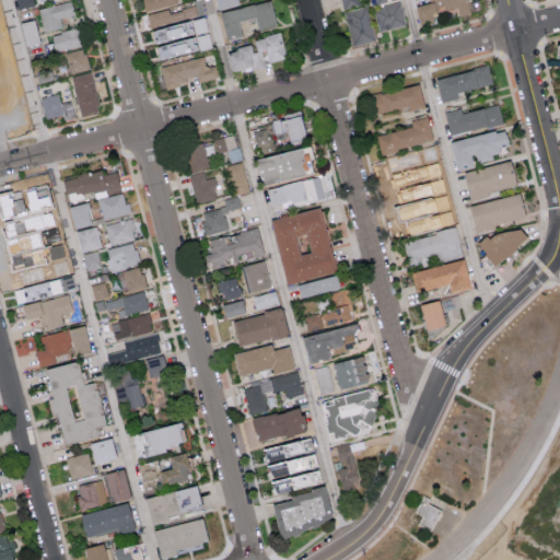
[(34,4),(33,0),(15,0),(19,9),(34,4)]
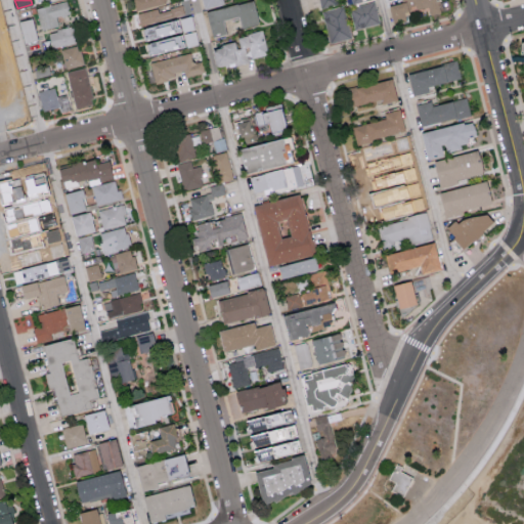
[(40,30),(57,25),(55,16),(69,13),(64,0),(35,8),(40,30)]
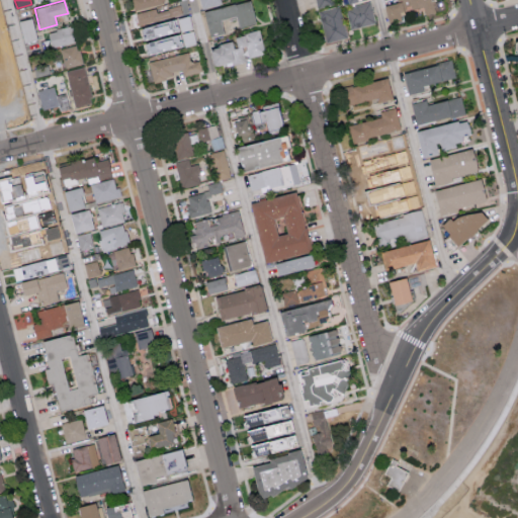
[(133,0),(134,8),(162,5),(161,0),(133,0)]
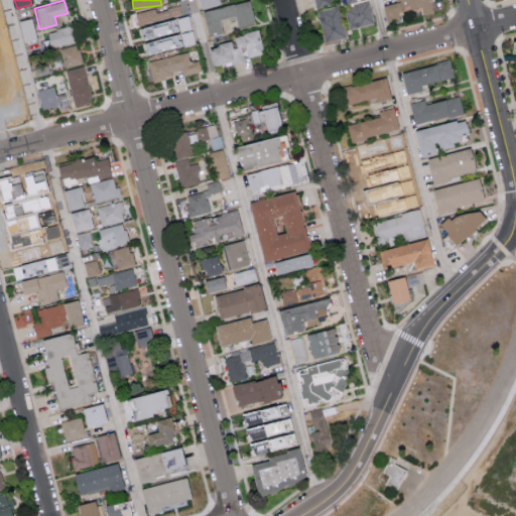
[(197,0),(199,9),(220,4),(218,0),(197,0)]
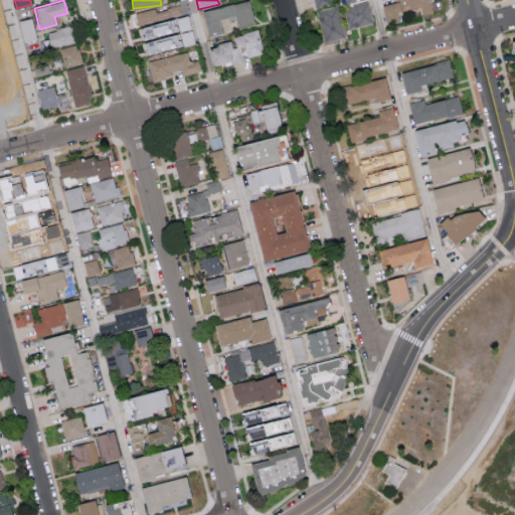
[(207,35),(220,32),(218,18),(233,15),(235,26),(252,23),(248,0),(201,10),(207,35)]
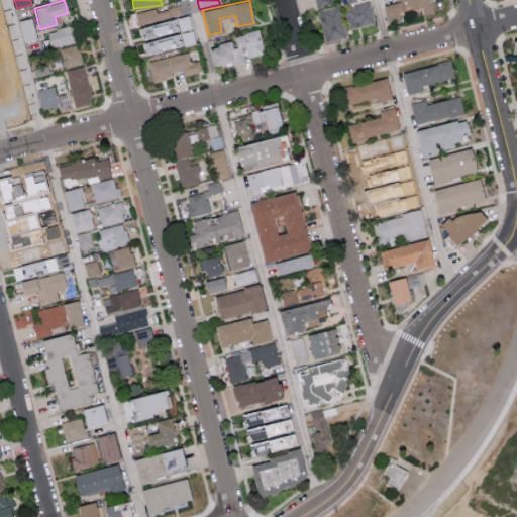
[(395,0),(396,2),(383,5),(386,22),(402,19),(400,10),(421,6),(423,14),(434,12),(432,0),(395,0)]
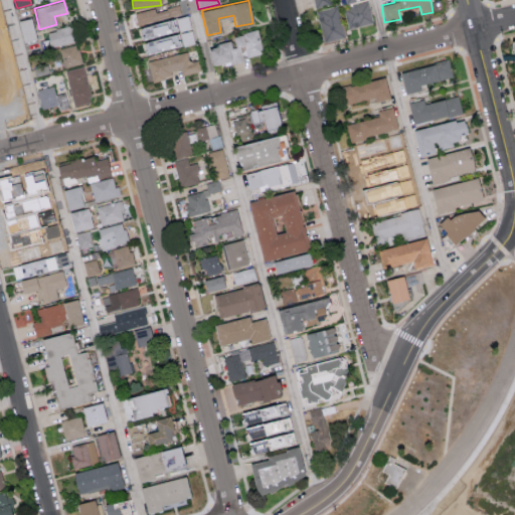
[(349,29),(372,22),(366,1),(343,9),(349,29)]
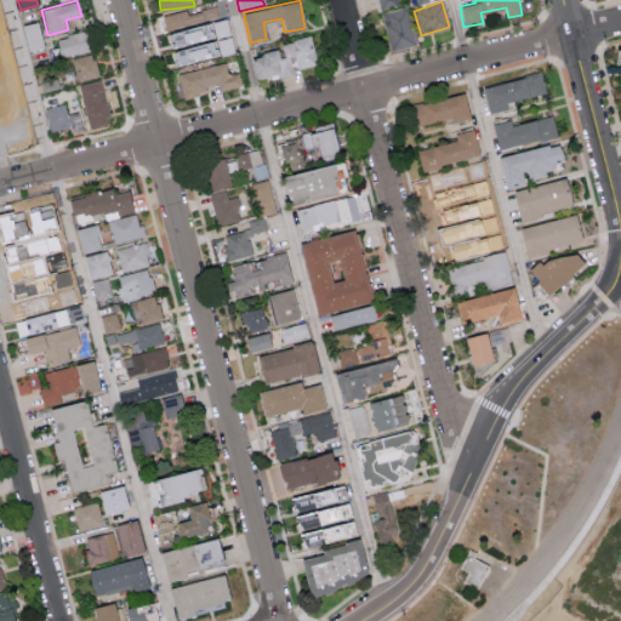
[(165,29),(217,20),(216,6),(186,12),(186,11),(163,15),(165,29)]
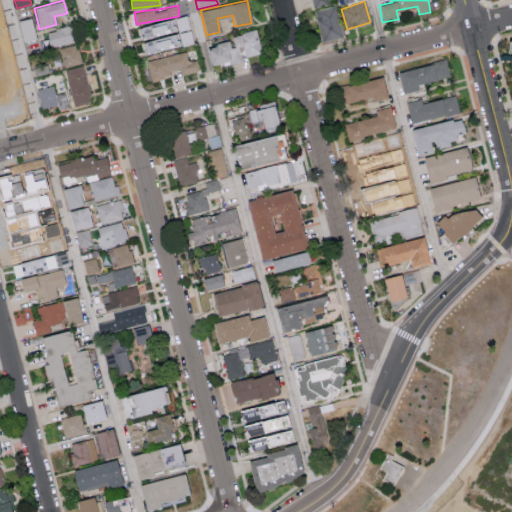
[(323,42),(343,36),(334,5),(313,11),(323,42)]
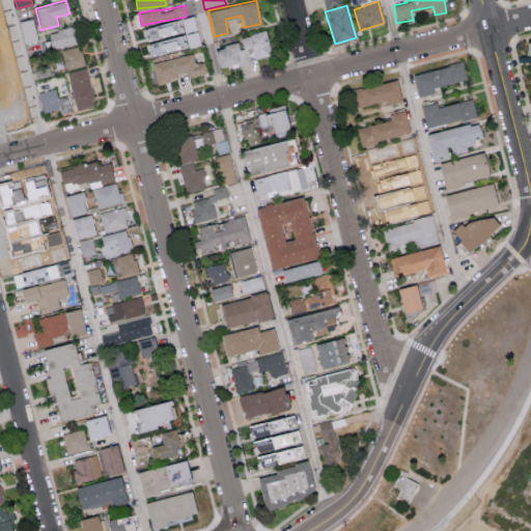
[(19,20),(23,43),(35,40),(31,18),(19,20)]
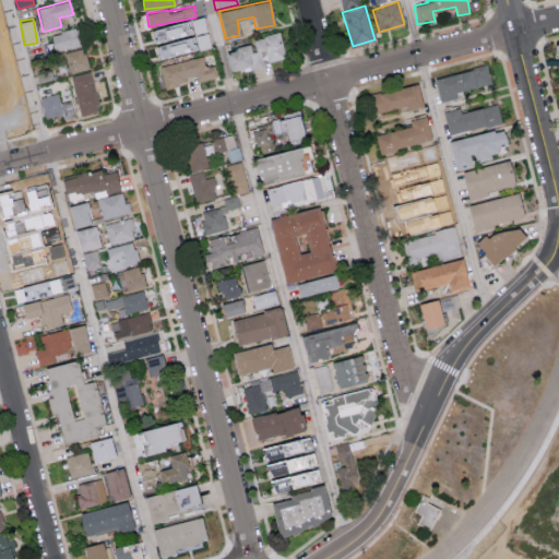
[(50,35),(55,51),(81,44),(76,27),(50,35)]
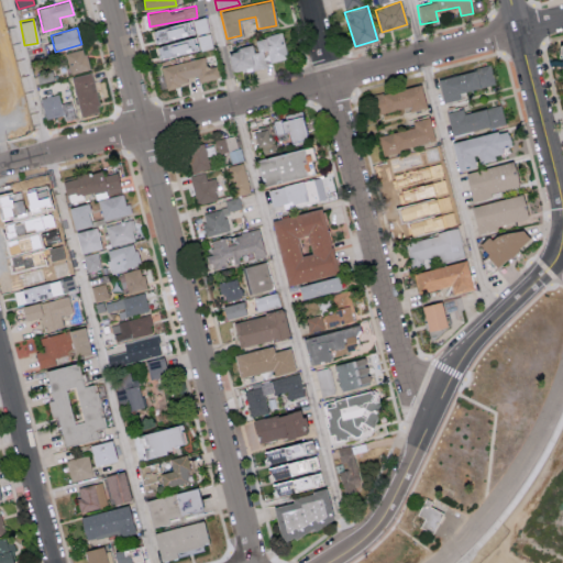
[(252,39),(253,45),(227,51),(231,73),(266,65),(266,63),(287,58),(282,32),(252,39)]
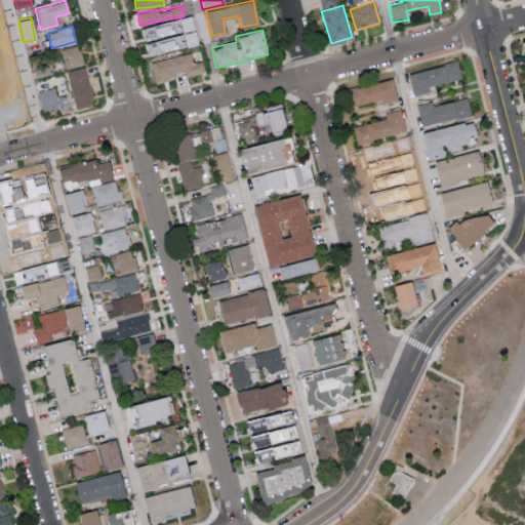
[(83,65),(78,44),(59,49),(66,70),(83,65)]
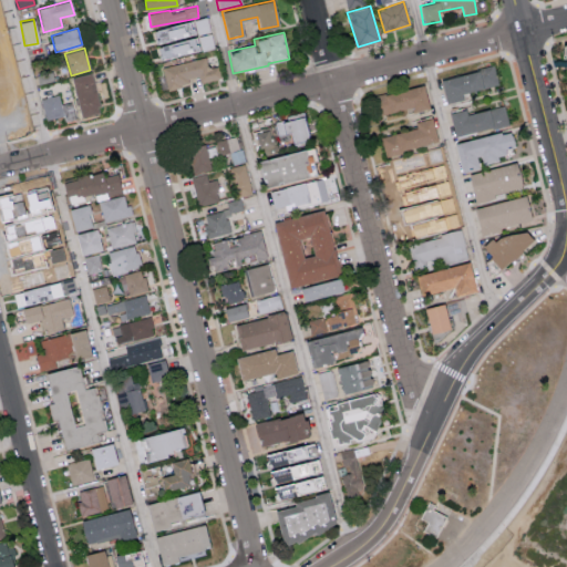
[(166,88),(198,80),(198,82),(220,78),(217,65),(207,68),(205,57),(162,66),(166,88)]
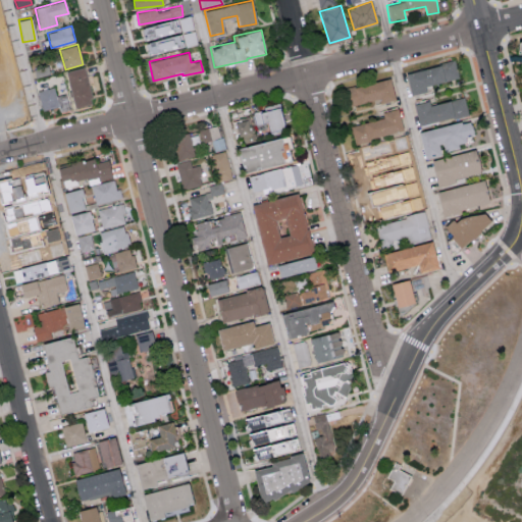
[(424,85),(458,77),(455,61),(405,71),(410,95),(425,91),(424,85)]
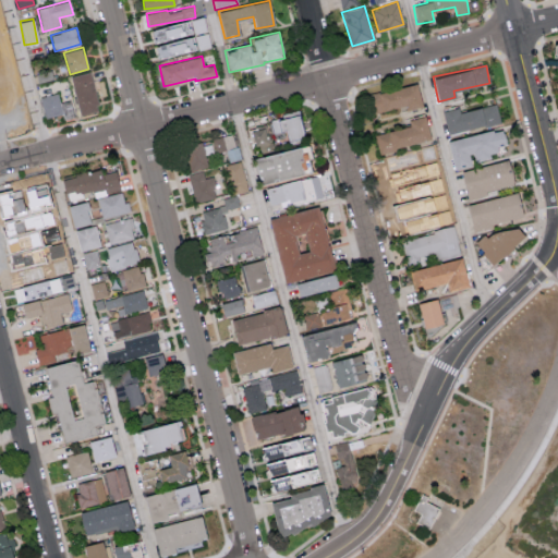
[(81,114),(99,110),(89,71),(70,75),(81,114)]
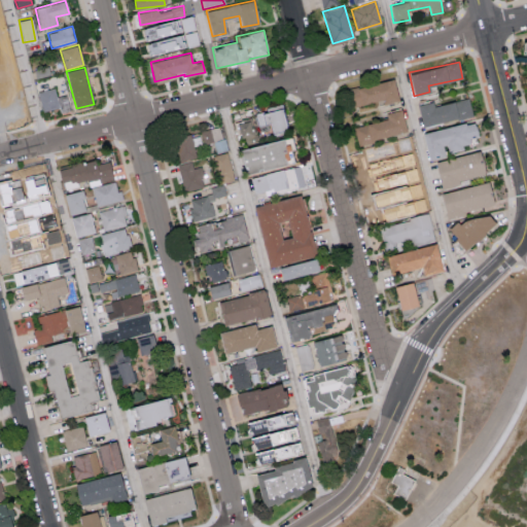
[(0,111),(8,111),(6,100),(12,99),(10,86),(12,86),(10,74),(0,75),(0,111)]
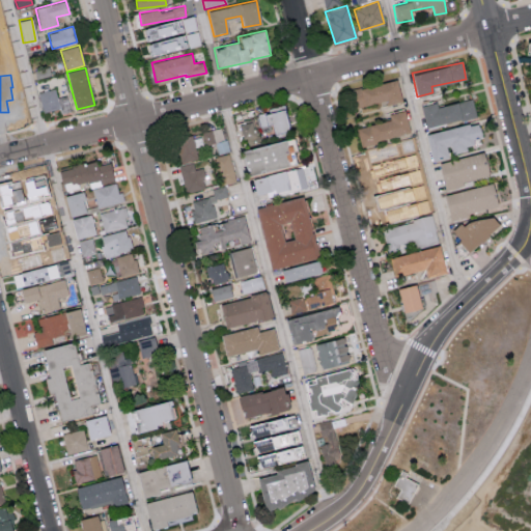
[(400,101),(395,79),(350,90),(354,108),(384,100),(385,105),(400,101)]
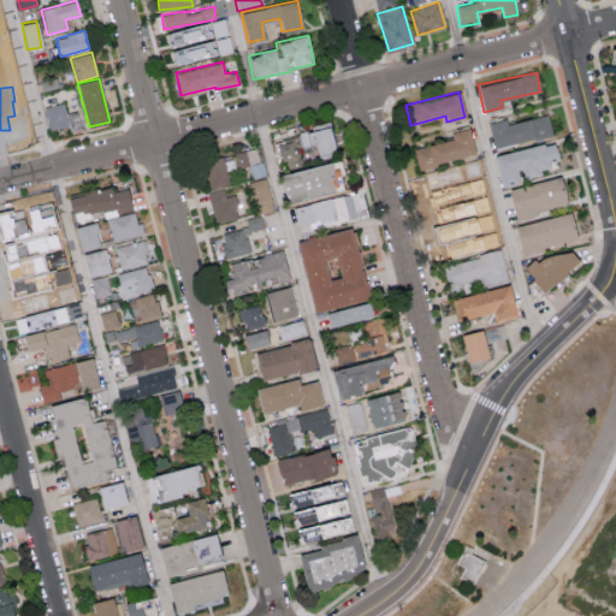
[(82,128),(77,110),(66,112),(63,101),(43,107),(49,130),(69,125),(70,131),(82,128)]
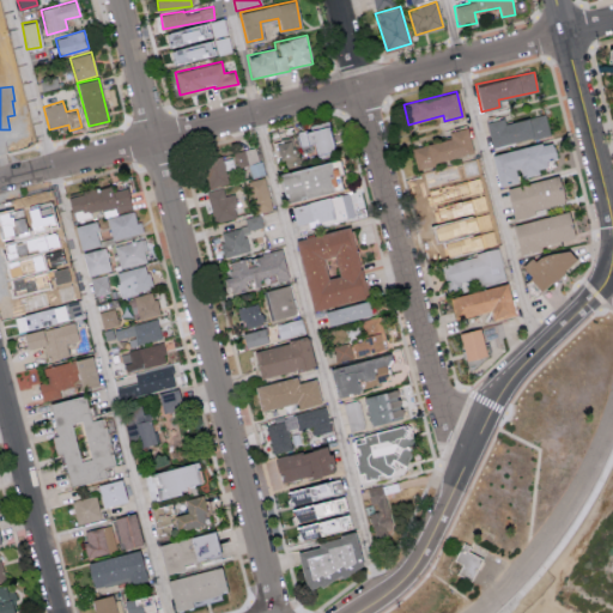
[(485,121),(491,146),(550,134),(545,114),(504,122),(503,117),(485,121)]
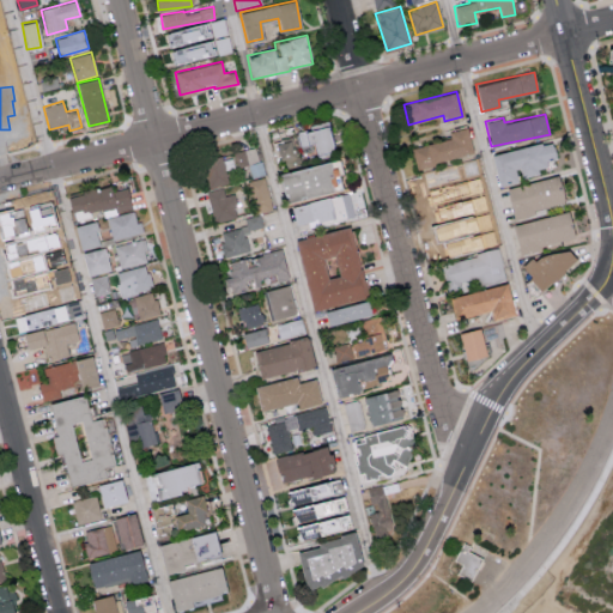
[(299,146),(313,144),(315,153),(332,151),(327,126),(297,132),(299,146)]
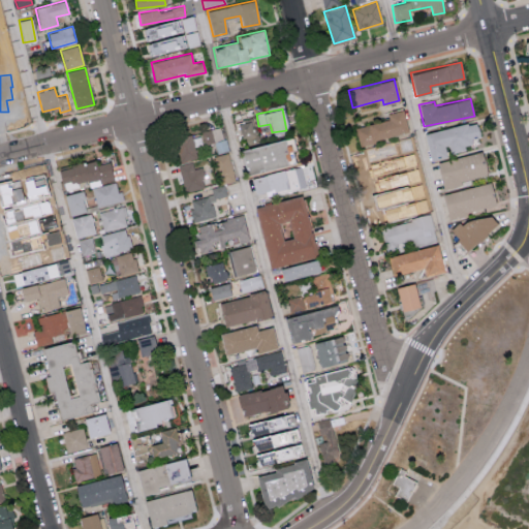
[(387,119),(354,127),(360,145),(408,132),(402,110),(385,114),(387,119)]
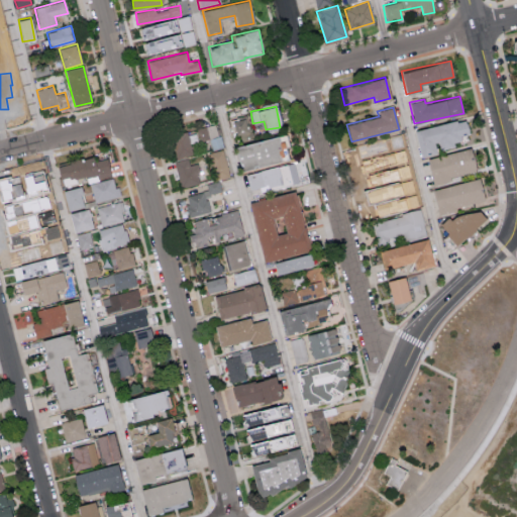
[(231,118),(235,140),(250,137),(247,116),(231,118)]
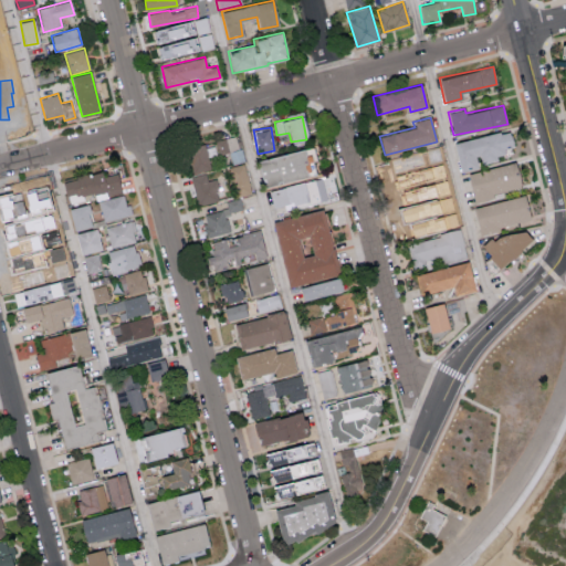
[(453,142),(460,170),(479,167),(478,161),(504,156),(502,147),(512,145),(509,130),(453,142)]
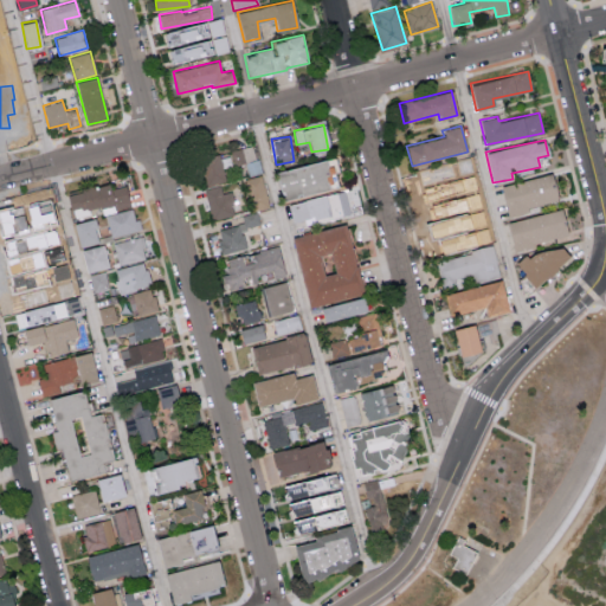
[(260,173),(253,144),(231,150),(234,166),(245,163),(247,175),(260,173)]
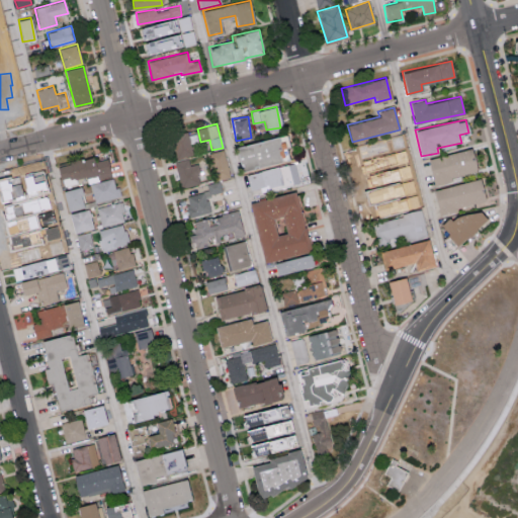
[(198,142),(195,131),(188,133),(191,144),(198,142)]
